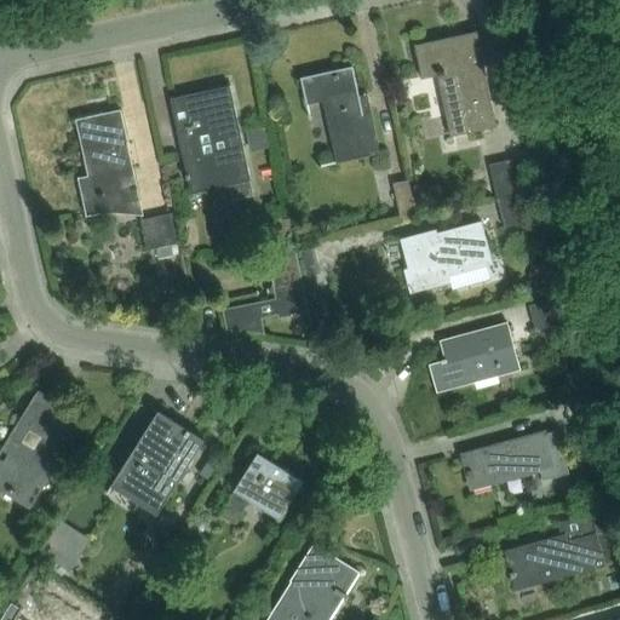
[(482,65),(484,65),(476,30),(413,45),(422,79),(436,75),(449,136),(495,126),(482,65)]
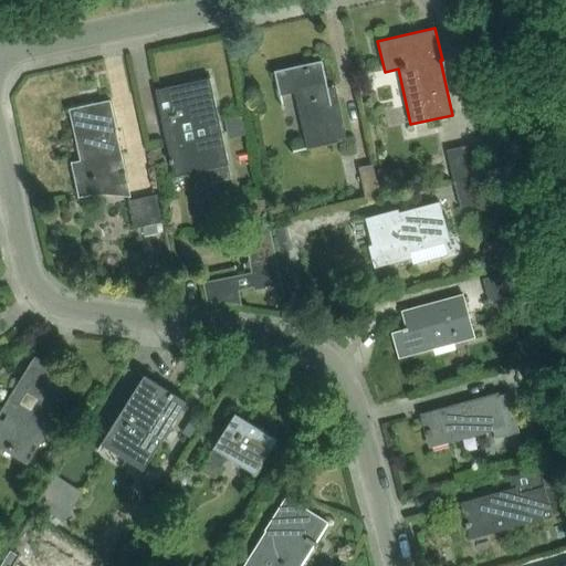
[(336,86),(327,87),(322,61),(273,71),(292,153),(348,140),(336,86)]
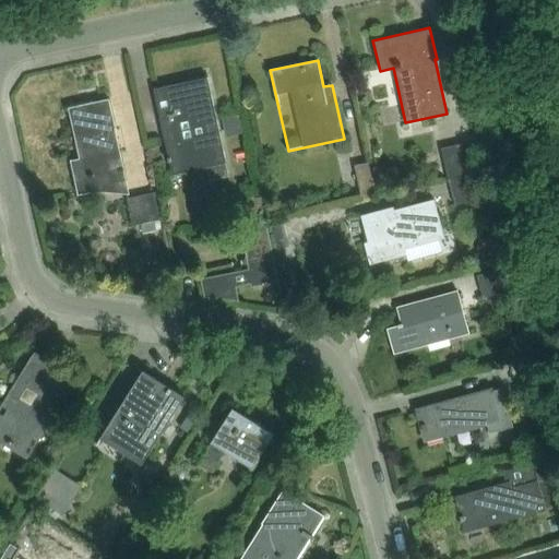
[(229,177),(225,162),(206,78),(153,90),(171,174),(186,170),(186,174),(203,169),(203,167),(206,166),(210,181),(229,177)]
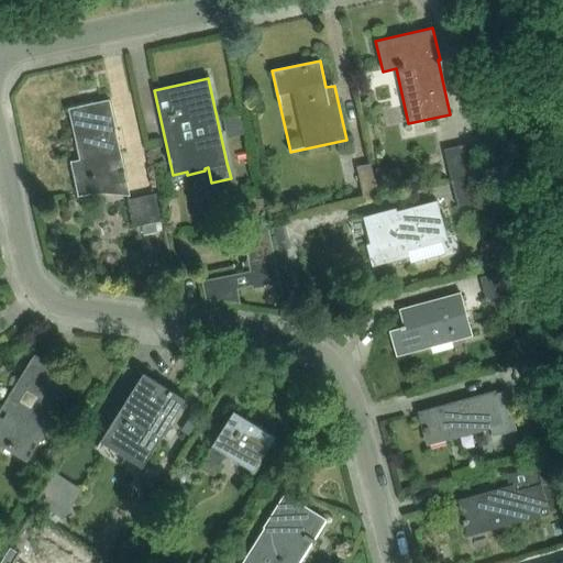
[(78,197),(130,185),(110,99),(68,109),(79,159),(70,161),(78,197)]
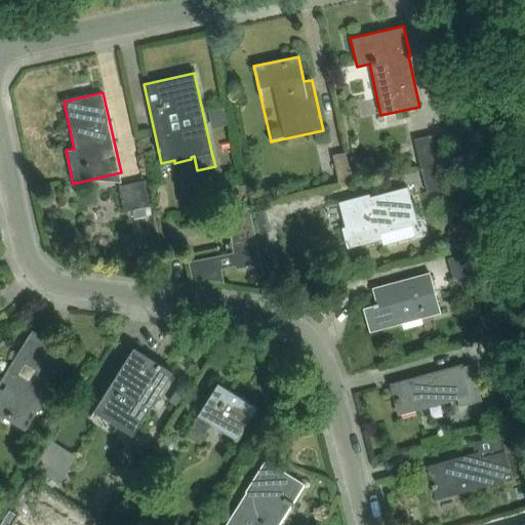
[(413,140),(419,165),(446,158),(440,134),(413,140)]
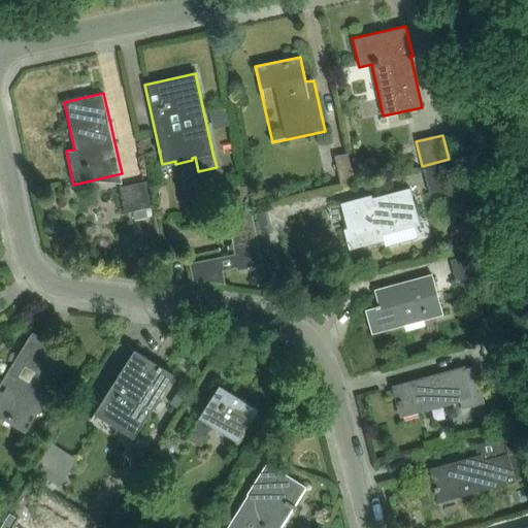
[(354,184),(348,155),(334,157),(340,187),(354,184)]
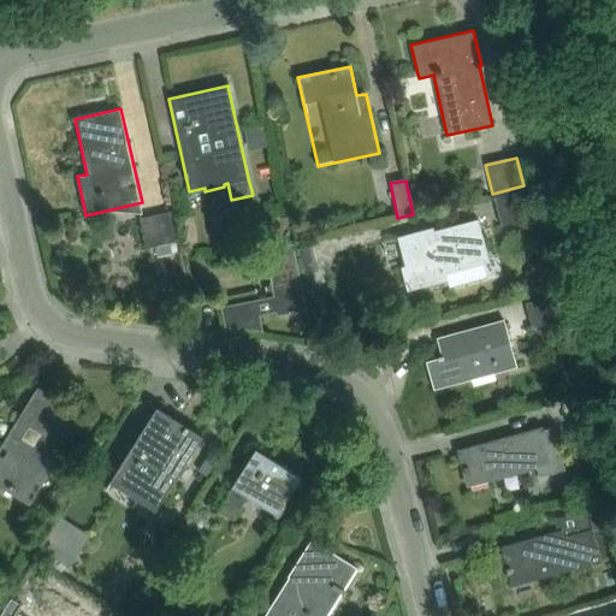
[(532,220),(523,185),(492,194),(501,227),(532,220)]
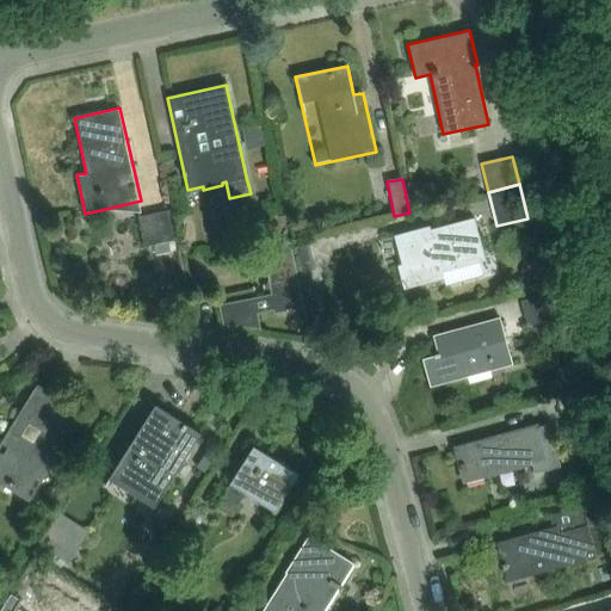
[(174,241),(168,211),(139,218),(144,247),(174,241)]
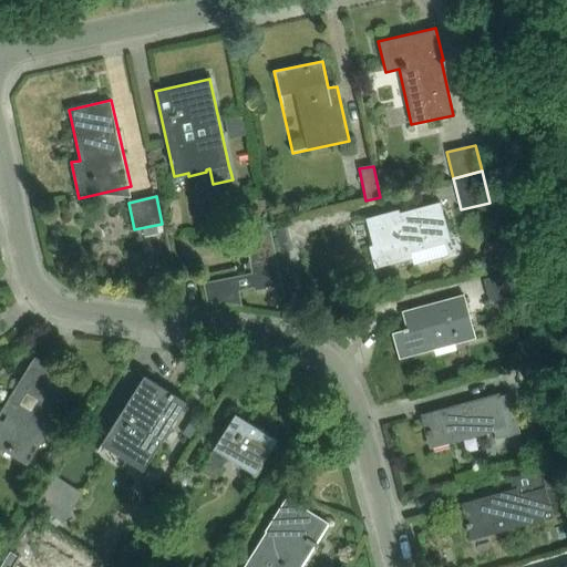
[(374,271),(452,251),(440,206),(399,216),(398,214),(361,223),(374,271)]
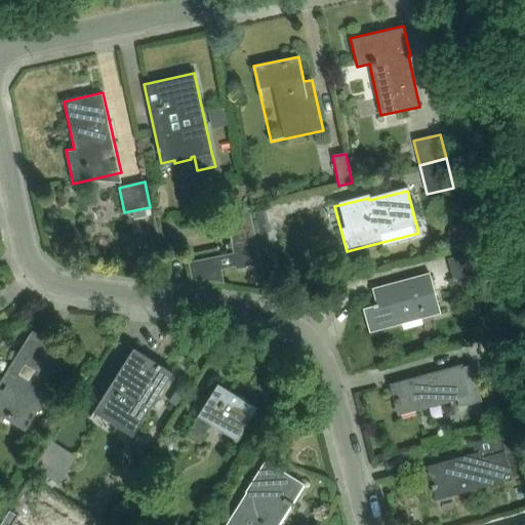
[(152,215),(150,207),(132,211),(134,219),(152,215)]
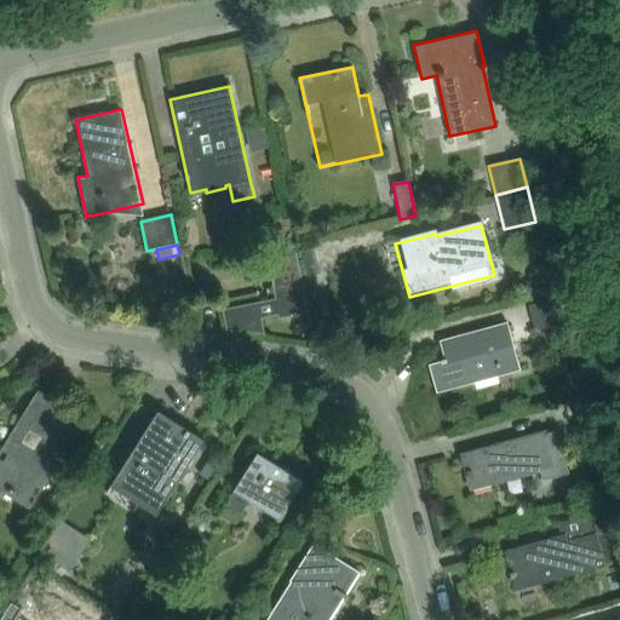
[(302,286),(293,247),(265,253),(274,292),(302,286)]
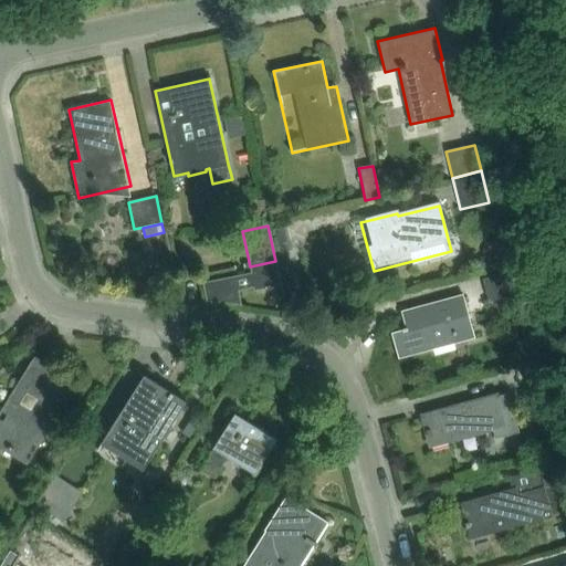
[(275,261),(250,266),(251,274),(202,283),(207,302),(241,306),(239,292),(253,289),(254,292),(281,286),(275,261)]
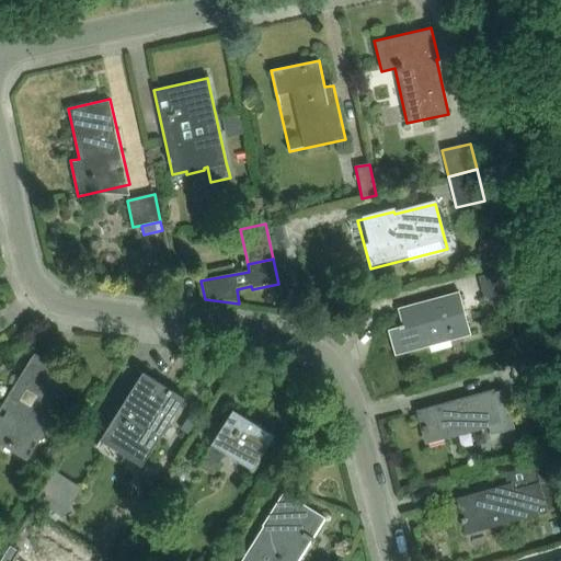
[(506,294),(501,271),(478,277),(484,300),(506,294)]
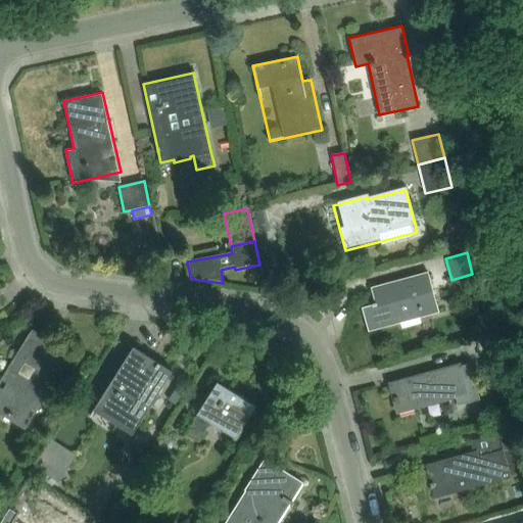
[(368,332),(437,313),(427,276),(371,292),(375,307),(363,312),(368,332)]
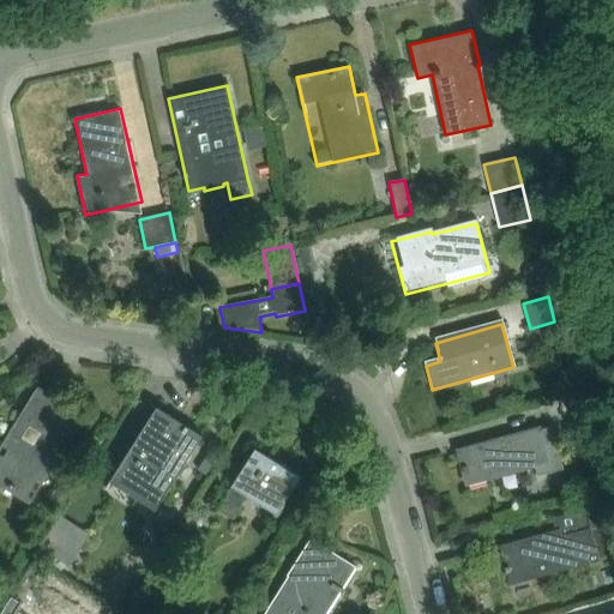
[(0,488),(29,507),(84,417),(36,389),(0,446),(0,488)]
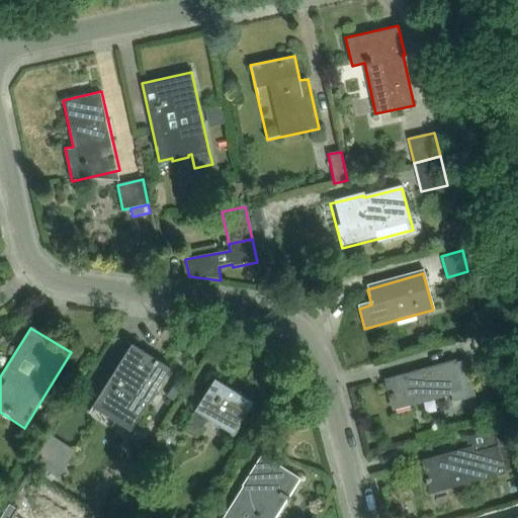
[(124,437),(167,369),(130,346),(87,415),(124,437)]
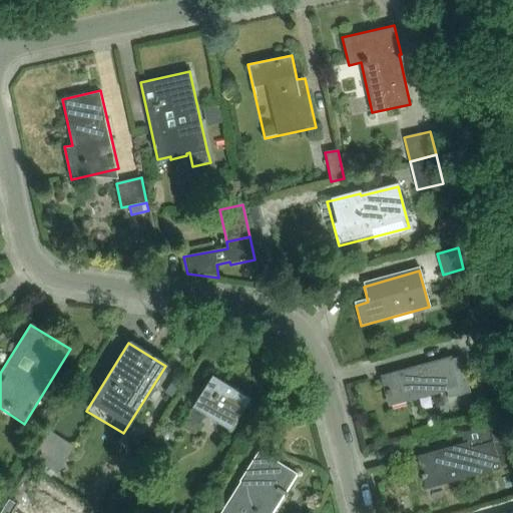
[(452,359),(382,378),(390,406),(447,391),(449,398),(469,392),(460,359),(452,361),(452,359)]
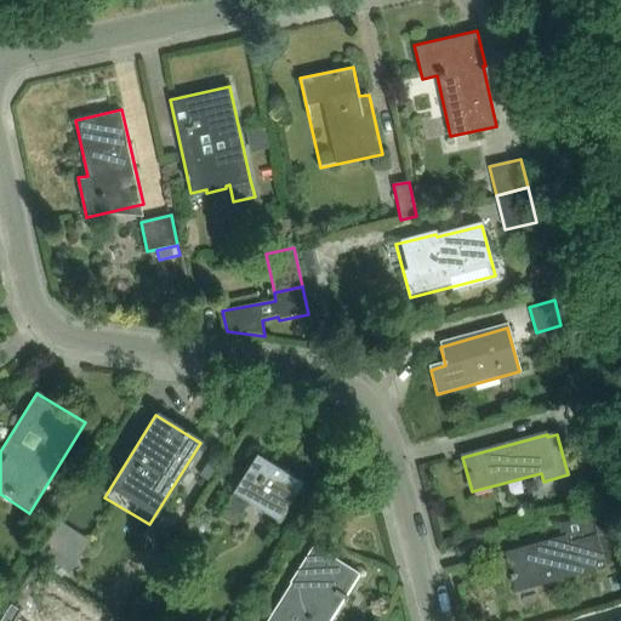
[(279,522),(302,484),(257,456),(220,516),(234,524),(248,502),(279,522)]
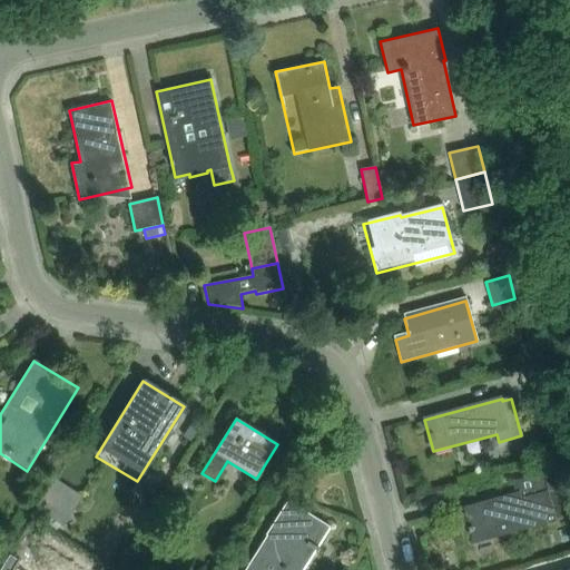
[(473,547),(529,531),(569,520),(569,516),(558,472),(503,487),(507,498),(464,510),(473,547)]
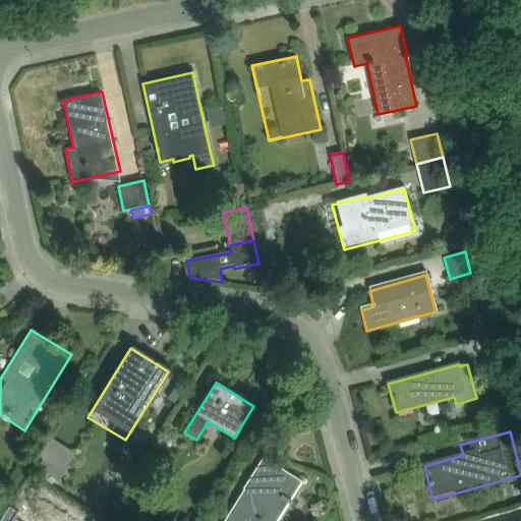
[(73,455),(49,439),(32,466),(57,481),(73,455)]
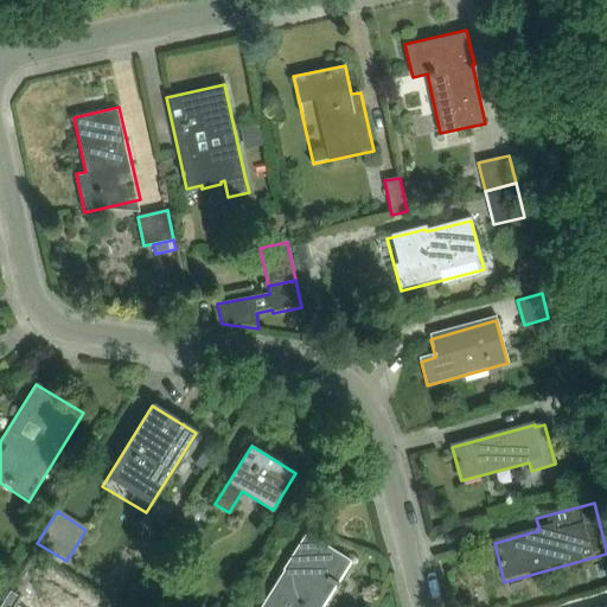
[(321,606),(351,560),(307,532),(261,606),(321,606)]
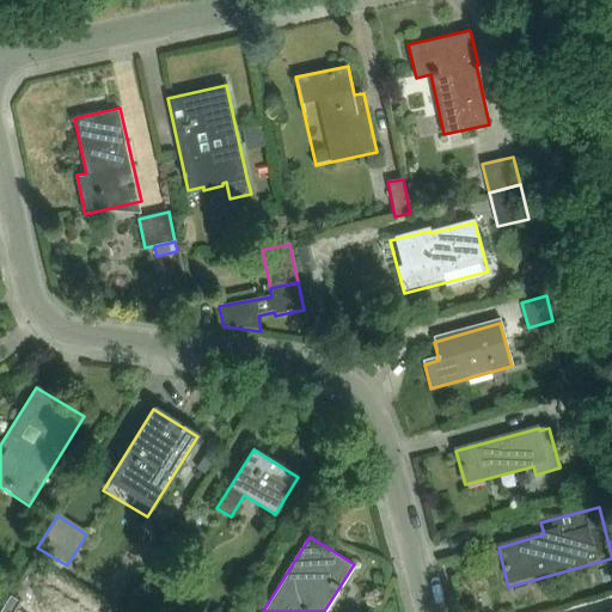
[(611,611),(611,598),(562,611),(611,611)]
